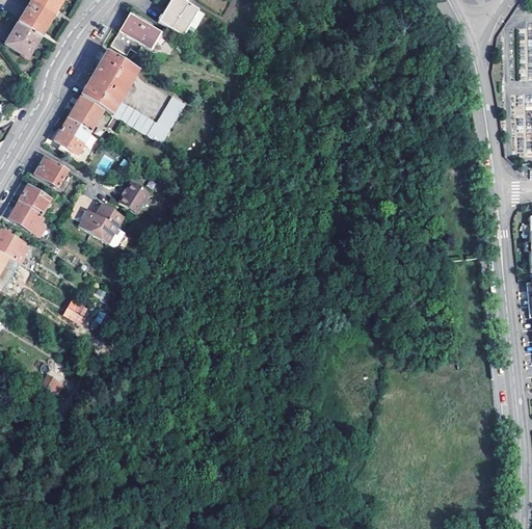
[(31,0),(31,1),(53,14),(55,9),(60,0),(31,0)]
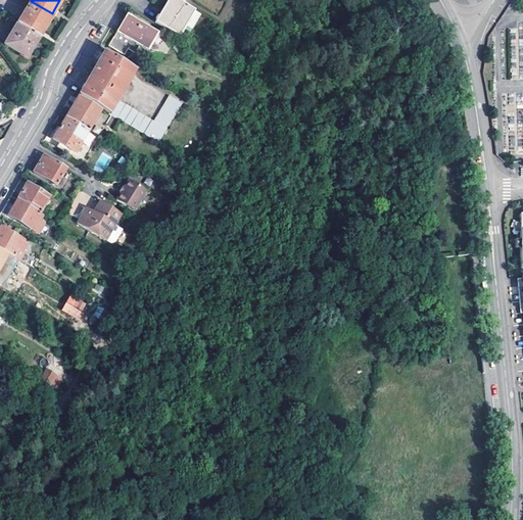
[(180,1),(180,0),(165,0),(153,20),(159,24),(177,34),(192,8),(180,1)]
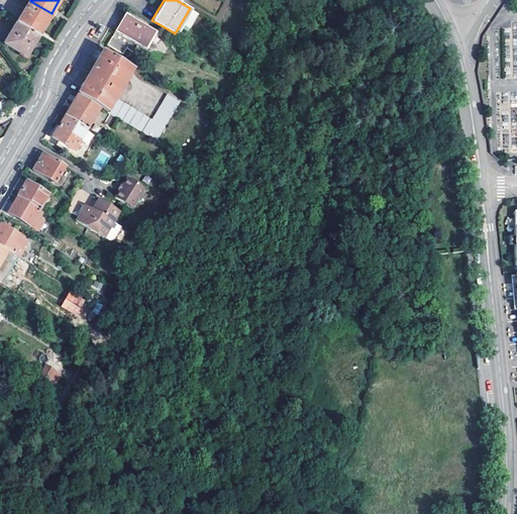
[(17,22),(38,35),(40,31),(52,13),(30,1),(17,22)]
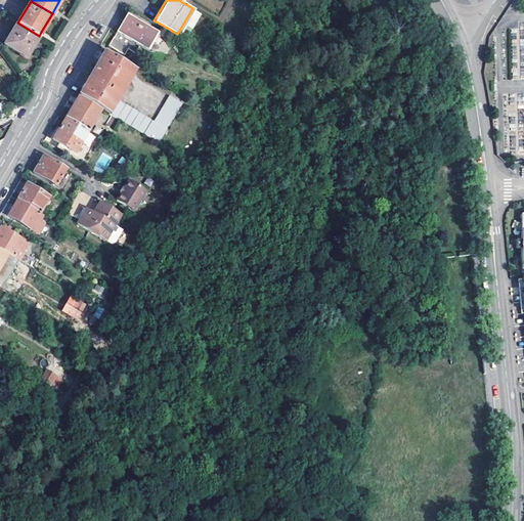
[(149,26),(126,12),(108,43),(125,52),(129,46),(136,49),(149,26)]
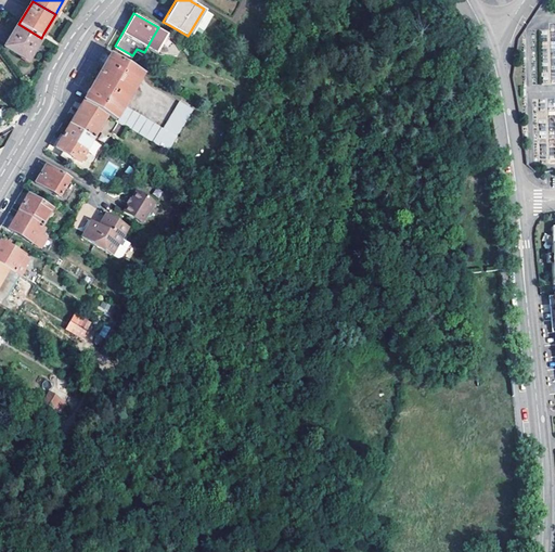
[(27,60),(41,38),(18,24),(5,47),(27,60)]
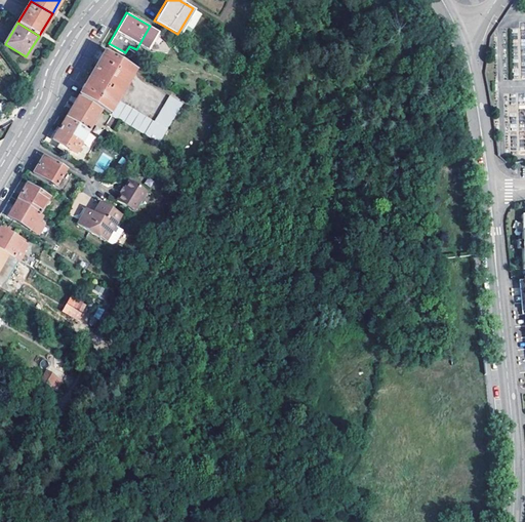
[(134,68),(105,50),(101,58),(85,84),(80,94),(102,108),(110,112),(134,68)]
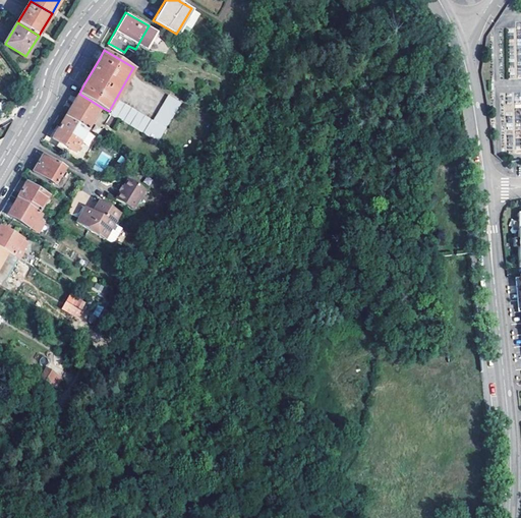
[(234,67),(239,70),(243,64),(238,60),(234,67)]
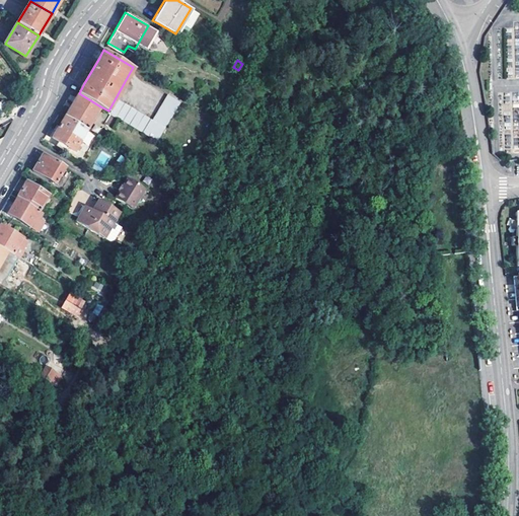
[(100,106),(79,93),(72,103),(65,116),(87,128),(100,106)]
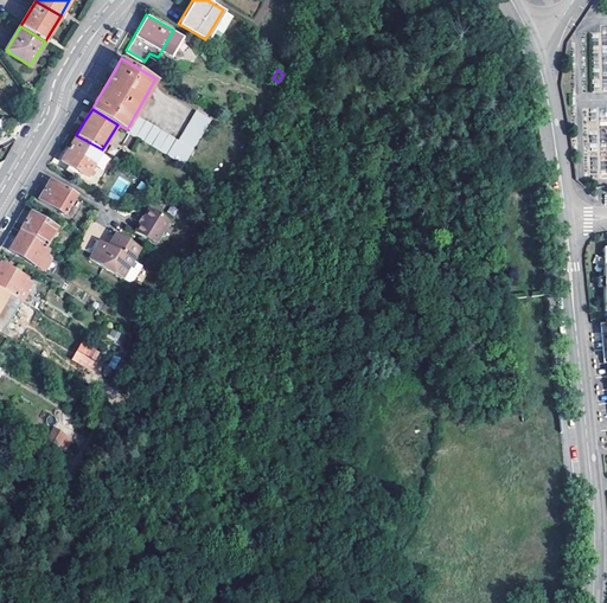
[(139,115),(129,130),(185,164),(212,119),(197,109),(179,140),(139,115)]
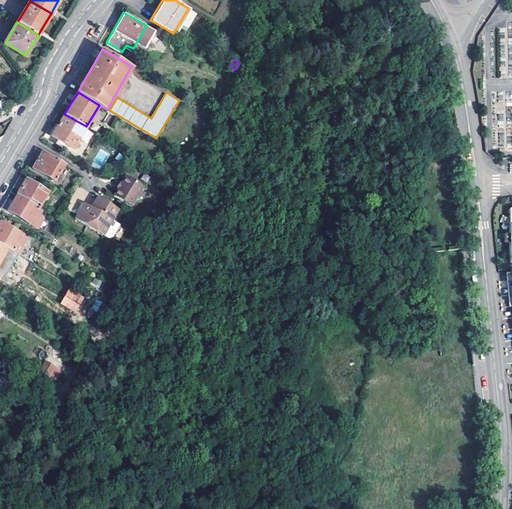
[(86,126),(64,114),(52,135),(74,148),(86,126)]
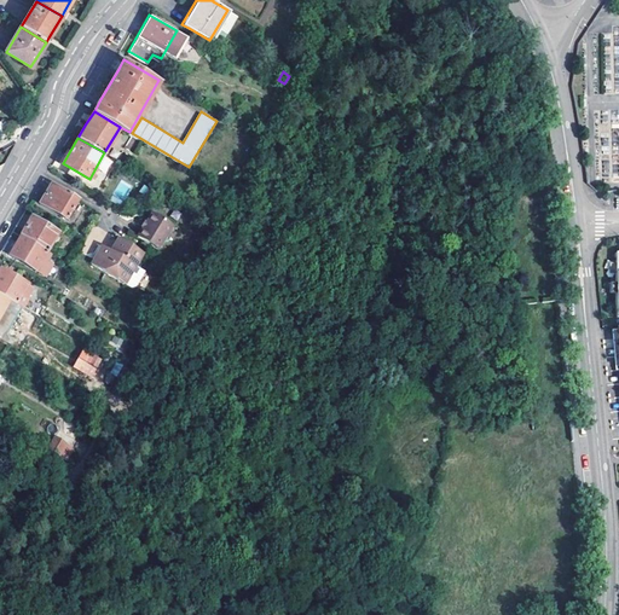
[(77,197),(52,183),(40,202),(67,218),(77,197)]
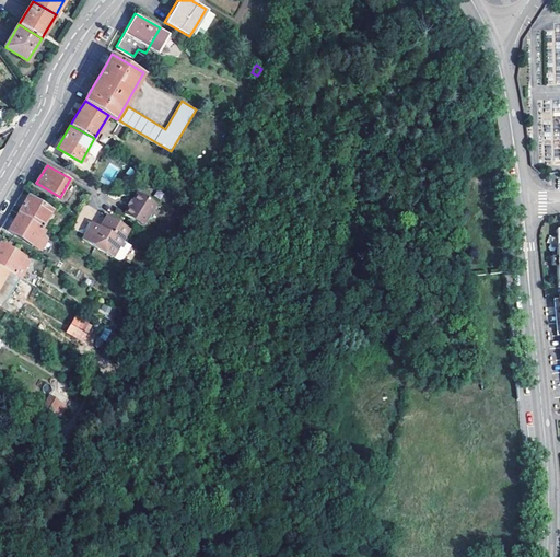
[(156,204),(138,193),(125,213),(143,224),(156,204)]
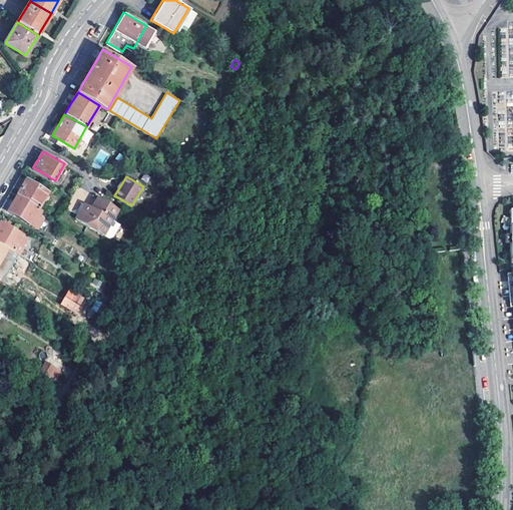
[(26,178),(17,193),(39,207),(49,191),(26,178)]
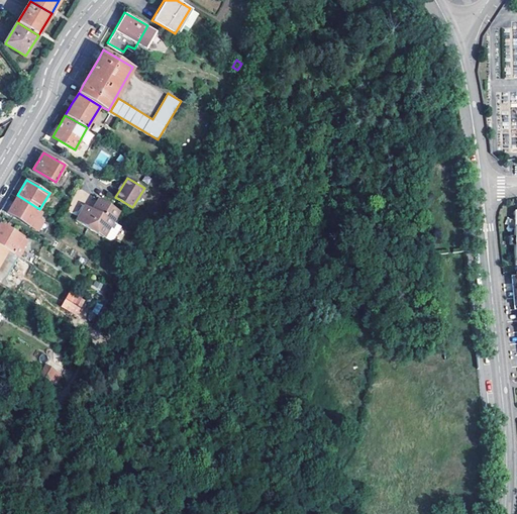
[(39,209),(17,195),(8,211),(30,224),(39,209)]
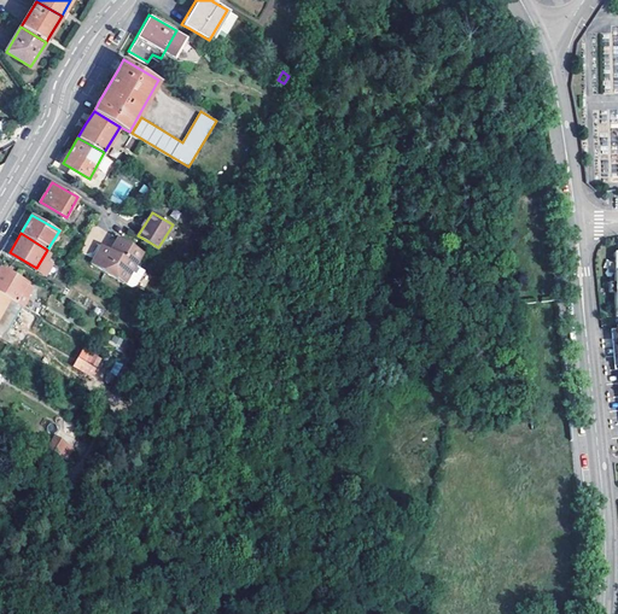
[(143,251),(118,238),(110,251),(99,244),(92,257),(94,258),(92,262),(124,281),(132,286),(135,285),(145,270),(135,264),(143,251)]
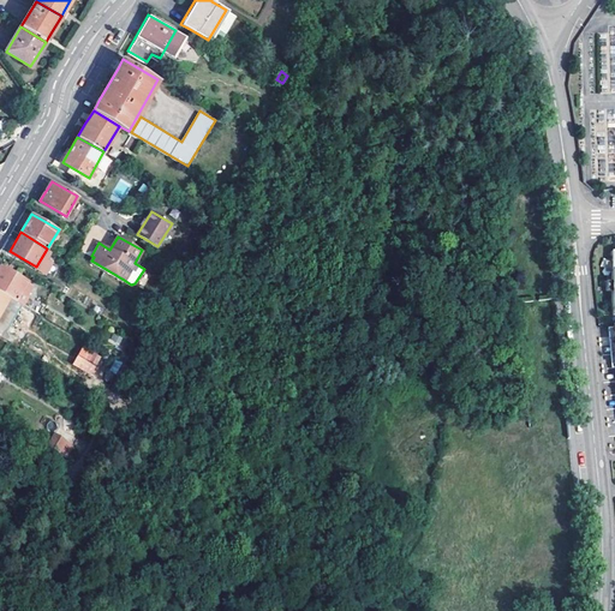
[(0,267),(0,289),(12,297),(18,300),(23,303),(34,285),(1,265),(0,267)]
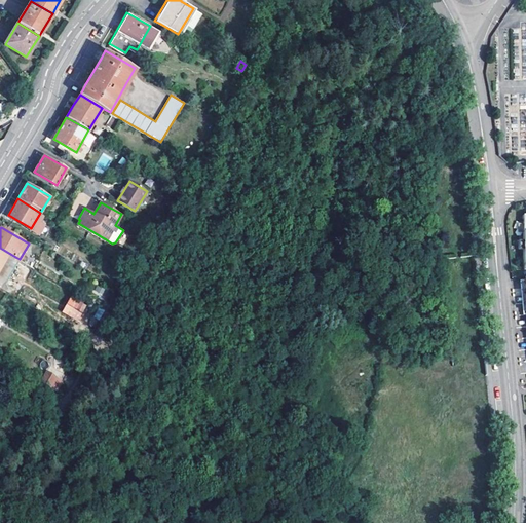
[(0,248),(0,271),(10,254),(0,248)]
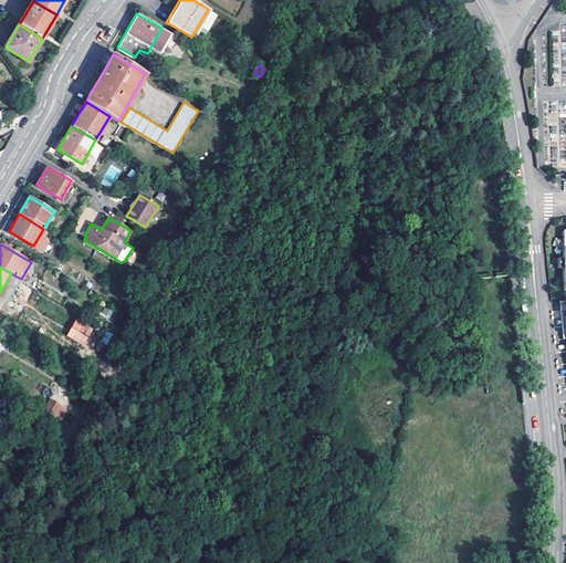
[(66,332),(85,343),(95,325),(76,315),(66,332)]
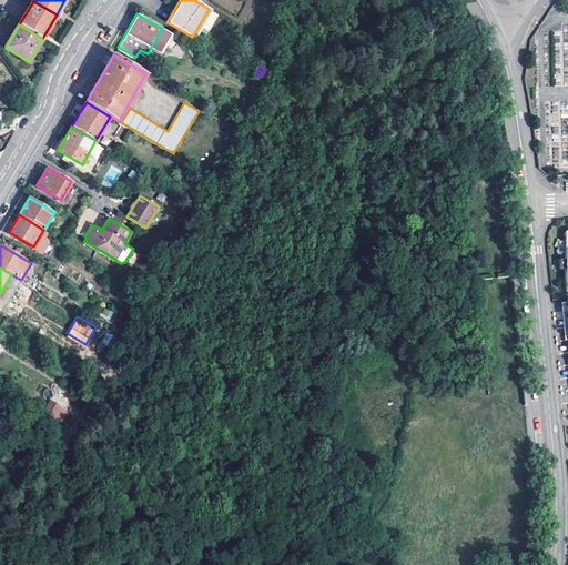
[(74,383),(82,387),(91,372),(83,367),(74,383)]
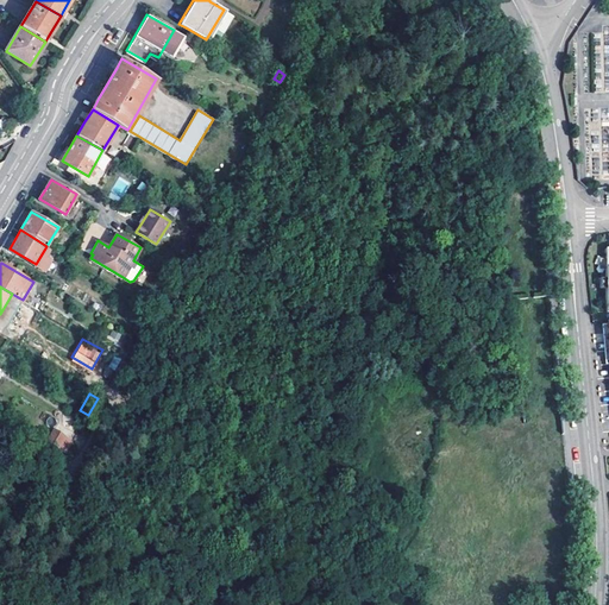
[(70,440),(52,429),(46,441),(63,452),(70,440)]
